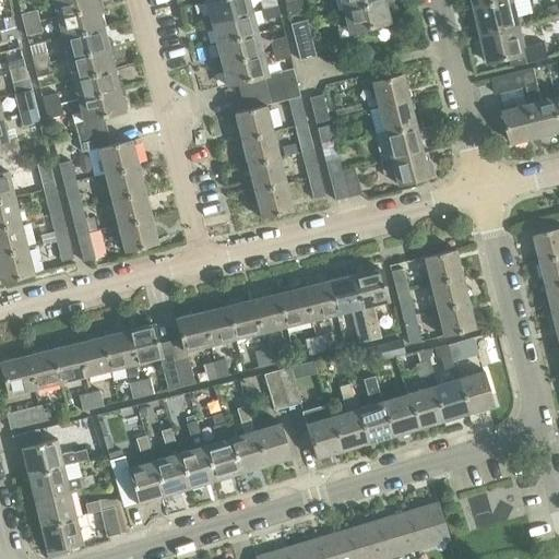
[(51,0),(56,15),(99,3),(98,0),(51,0)]
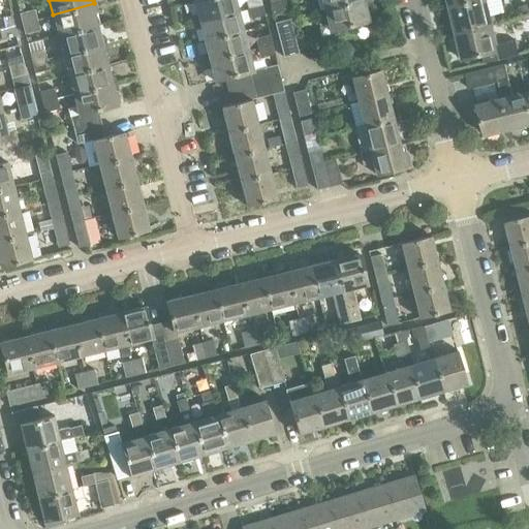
[(238,10),(235,0),(194,0),(193,1),(196,13),(192,14),(194,22),(238,10)]
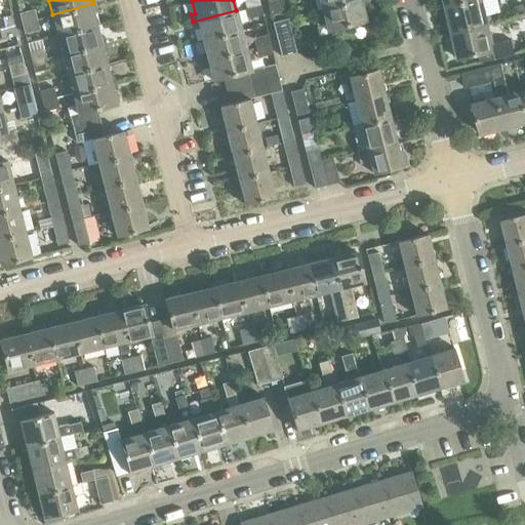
[(243,0),(245,8),(260,5),(258,0),(243,0)]
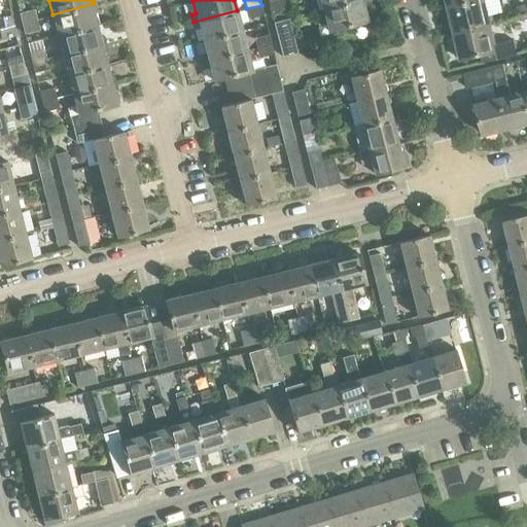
[(285,9),(283,0),(279,0),(268,3),(271,13),(285,9)]
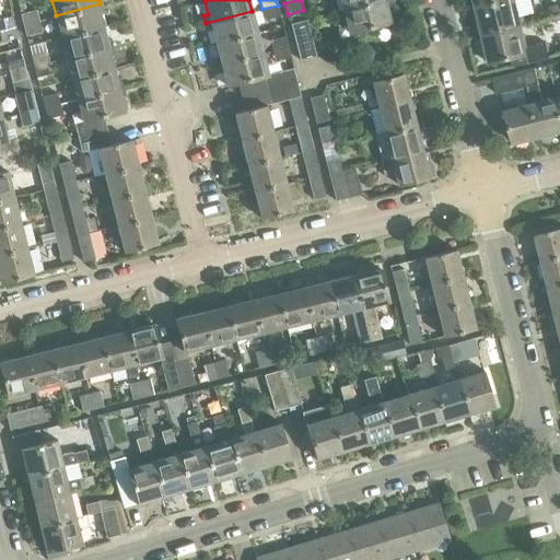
[(340,0),(343,10),(380,0),(340,0)]
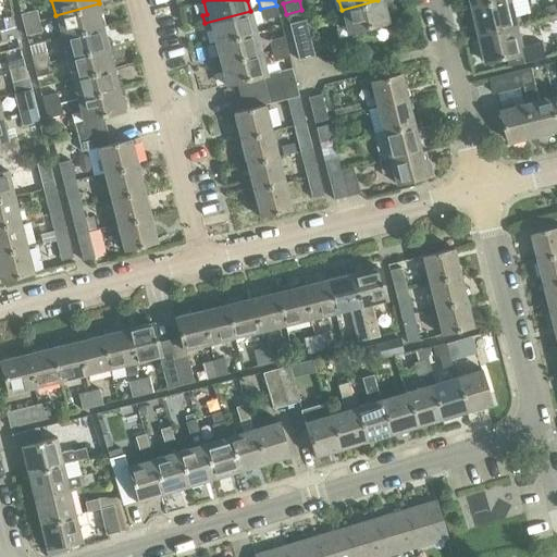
[(388,7),(386,0),(378,0),(342,10),(347,32),(387,22),(384,8),(388,7)]
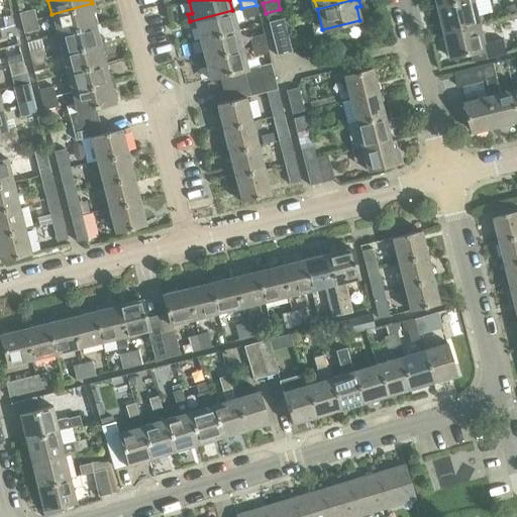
[(476,0),(461,0),(439,6),(445,31),(481,22),(476,0)]
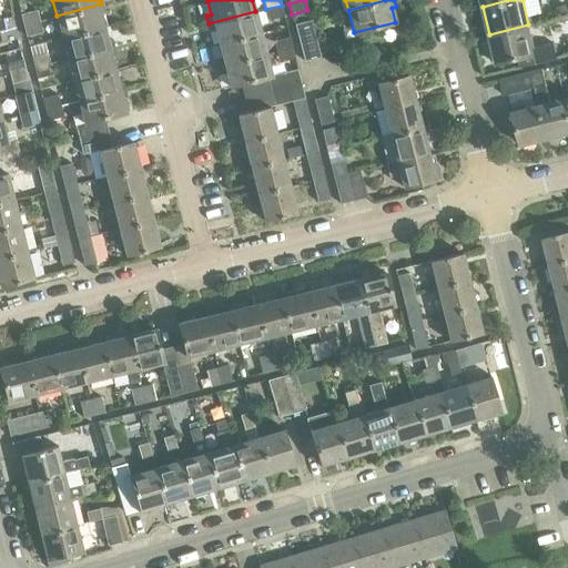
[(101,3),(57,16),(62,37),(103,27),(100,12),(103,11),(101,3)]
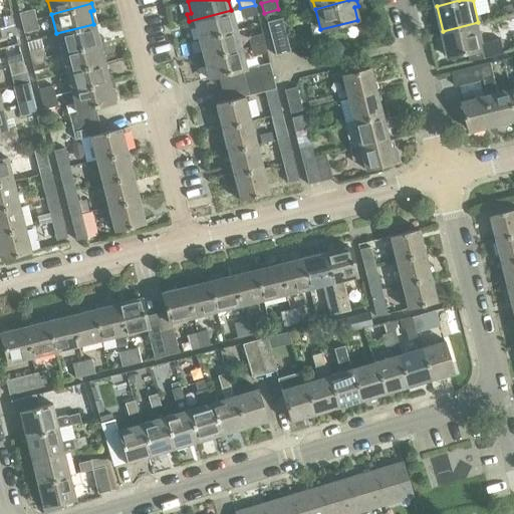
[(257,14),(255,5),(240,8),(243,18),(257,14)]
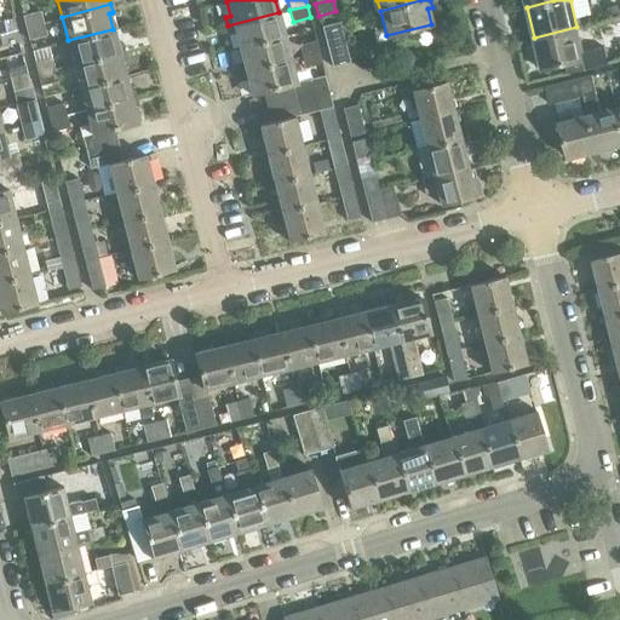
[(22,15),(24,27),(42,23),(40,10),(22,15)]
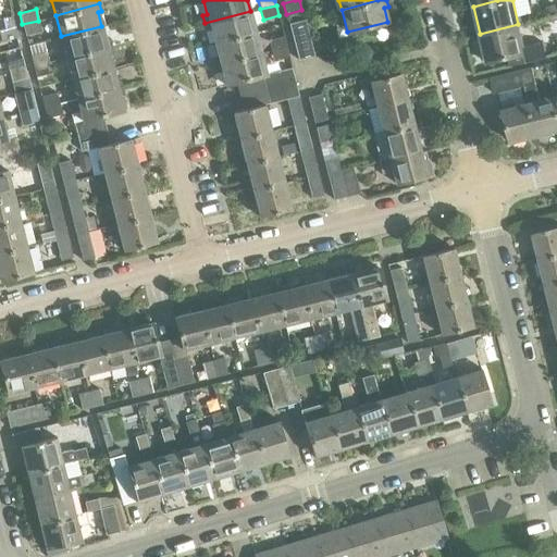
[(213,42),(256,32),(250,11),(205,23),(207,31),(210,29),(213,42)]
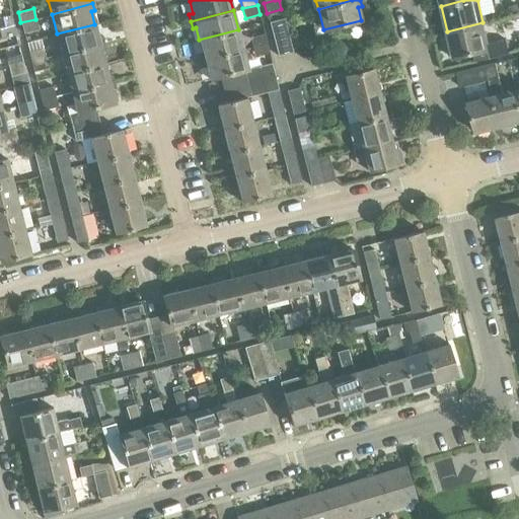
[(0,17),(0,27),(13,24),(10,14),(0,17)]
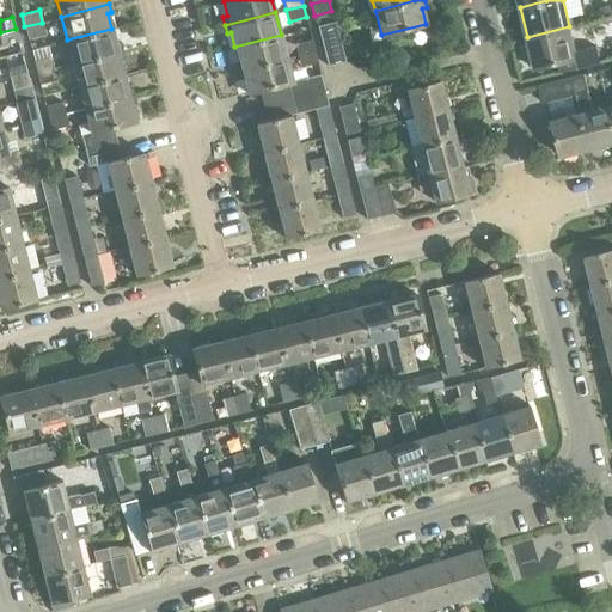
[(326,66),(344,61),(335,22),(317,25),(326,66)]
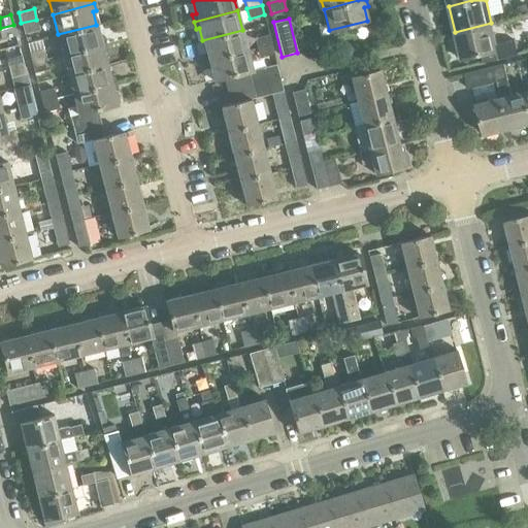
[(39,30),(36,20),(21,23),(24,33),(39,30)]
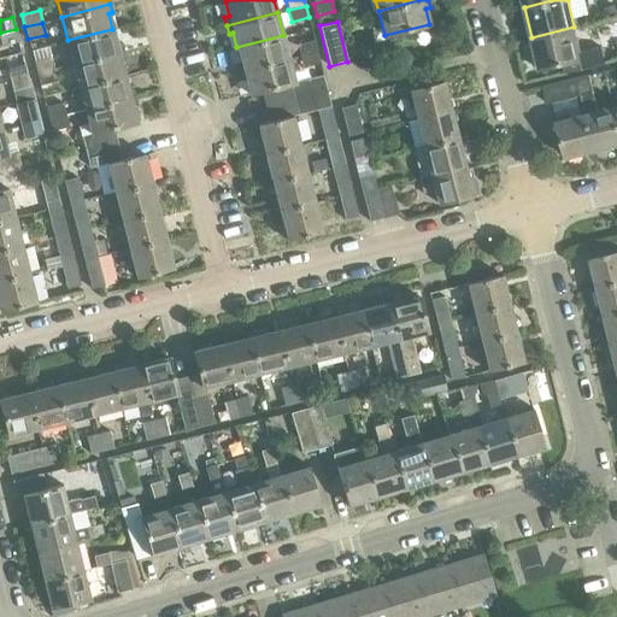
[(574,27),(532,37),(539,68),(563,62),(565,71),(604,63),(599,46),(580,51),(574,27)]
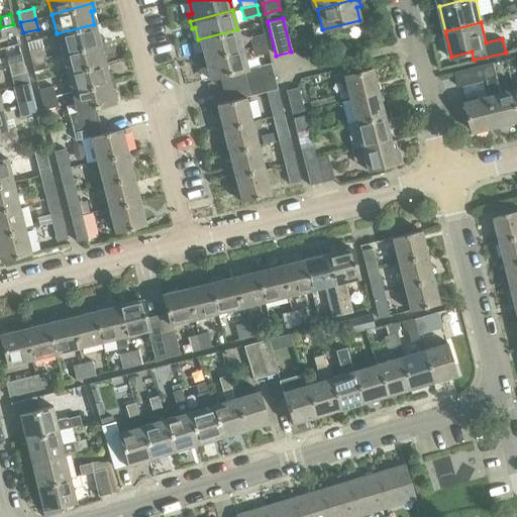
[(15,34),(13,24),(0,27),(0,32),(1,38),(15,34)]
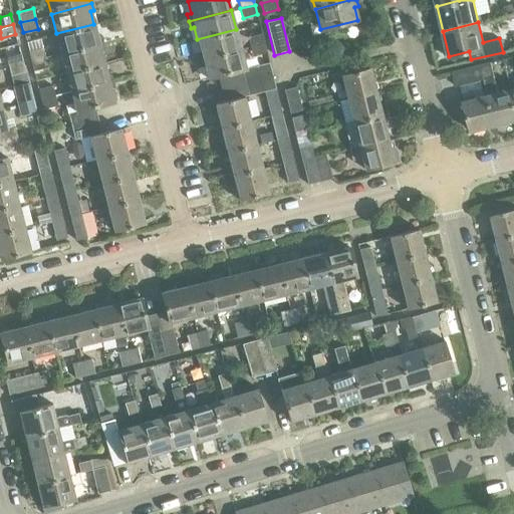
[(93,24),(56,33),(61,53),(102,42),(100,35),(97,36),(93,24)]
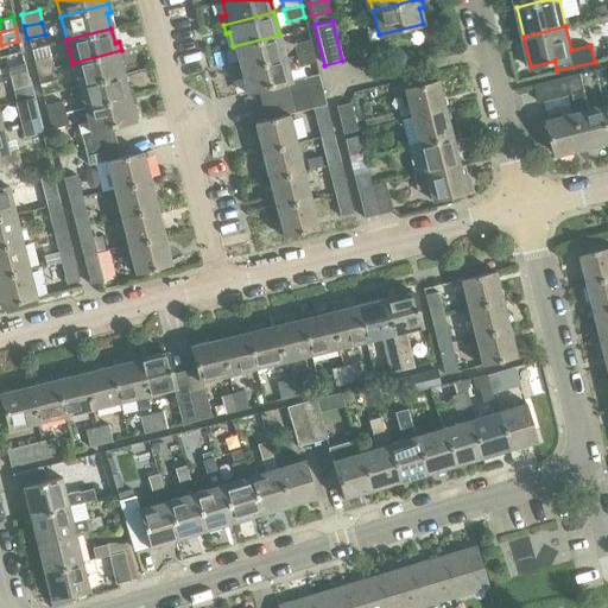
[(285,57),(279,35),(233,46),(238,61),(233,62),(234,70),(285,57)]
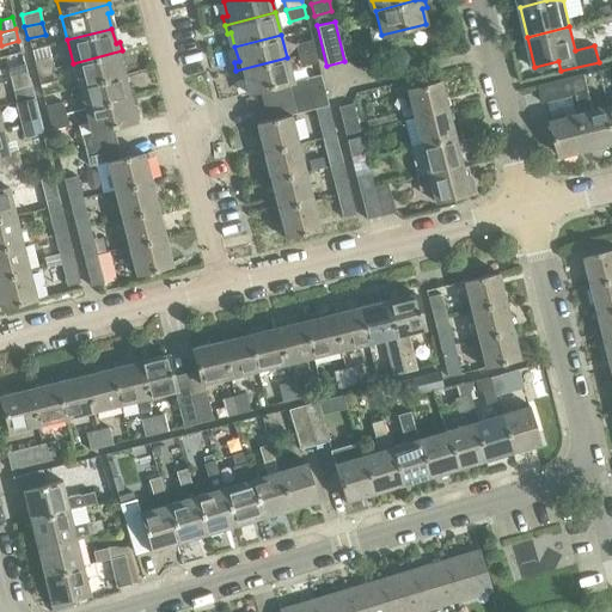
[(294,44),(297,55),(314,51),(311,40),(294,44)]
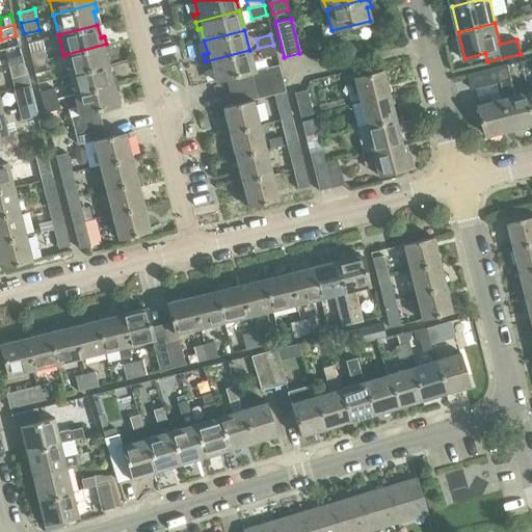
[(106,44),(63,55),(69,75),(107,64),(104,52),(108,51),(106,44)]
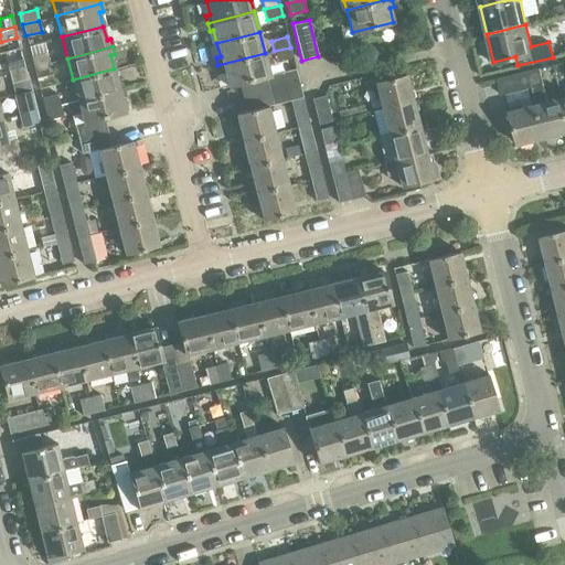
[(292,57),(290,48),(274,51),(277,62),(292,57)]
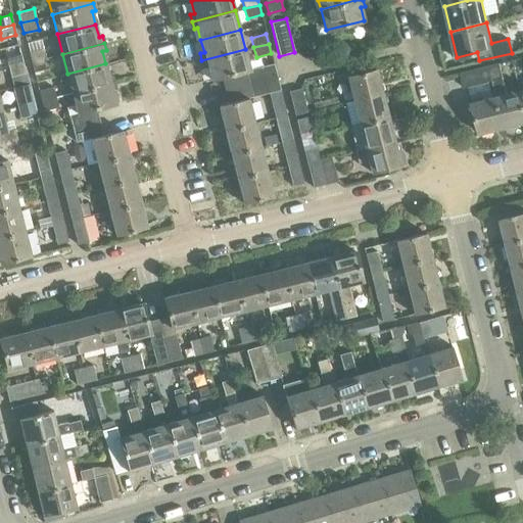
[(28,51),(31,61),(46,58),(43,47),(28,51)]
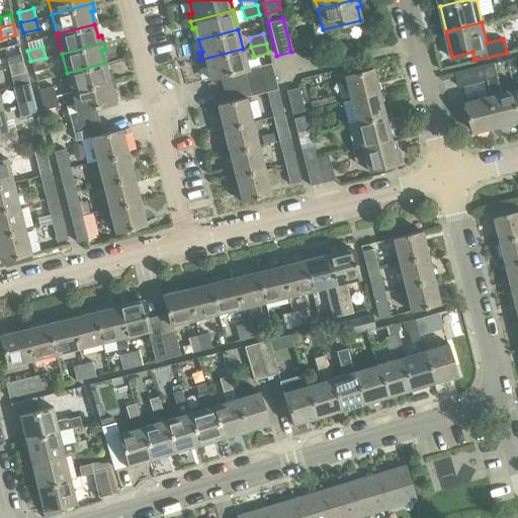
[(205,66),(208,79),(221,76),(247,68),(243,49),(199,60),(201,67),(205,66)]
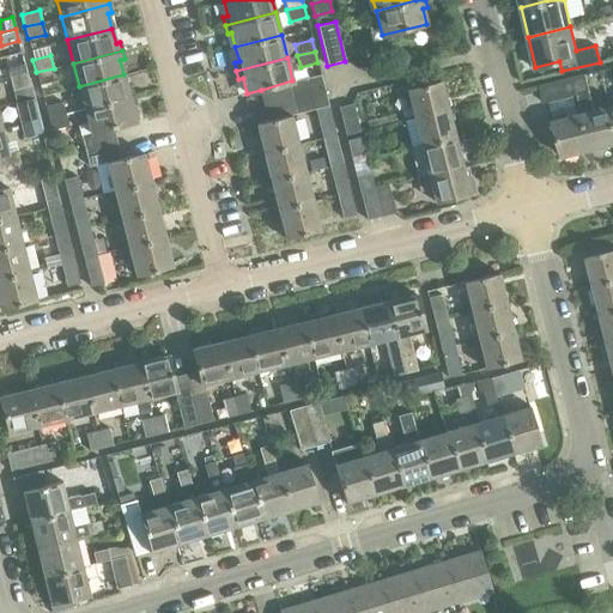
[(6,67),(10,79),(26,74),(24,62),(6,67)]
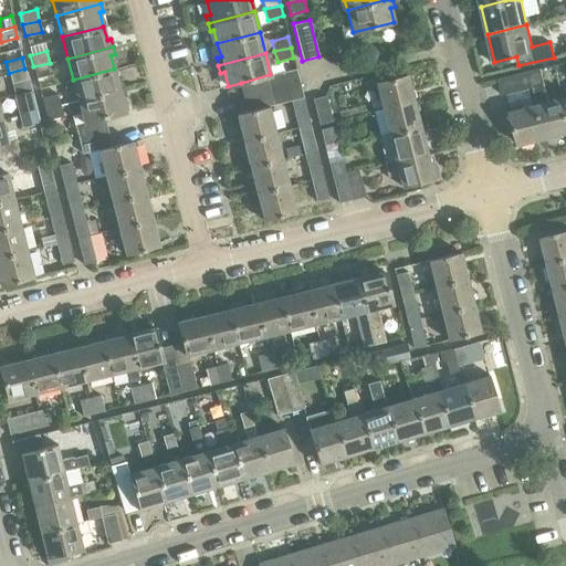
[(52,74),(50,63),(33,66),(37,77),(52,74)]
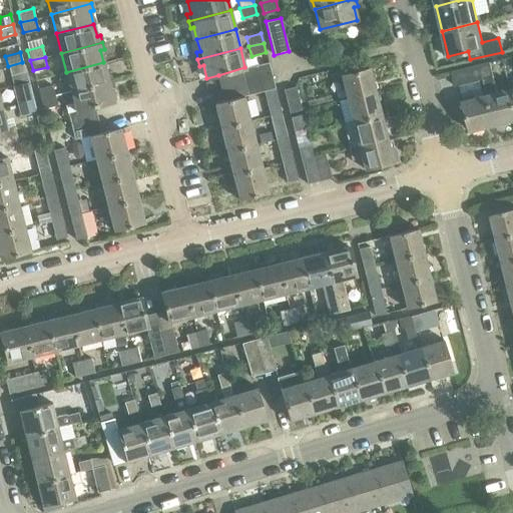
[(489,61),(478,64),(482,79),(493,76),(489,61)]
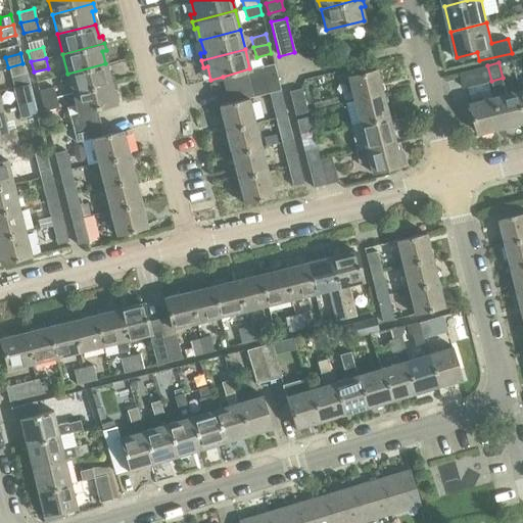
[(26,74),(22,63),(8,67),(10,78),(26,74)]
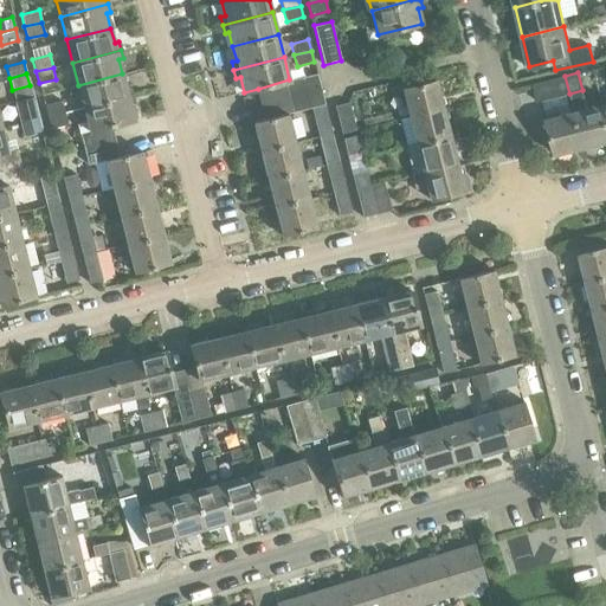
[(78,85),(70,88),(72,97),(81,96),(84,108),(134,95),(131,86),(126,88),(122,73),(78,85)]
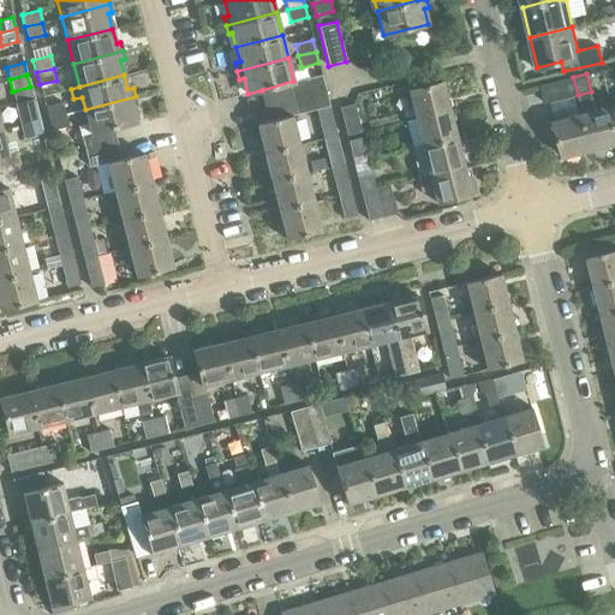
[(262,90),(266,106),(326,90),(321,75),(293,81),(262,90)]
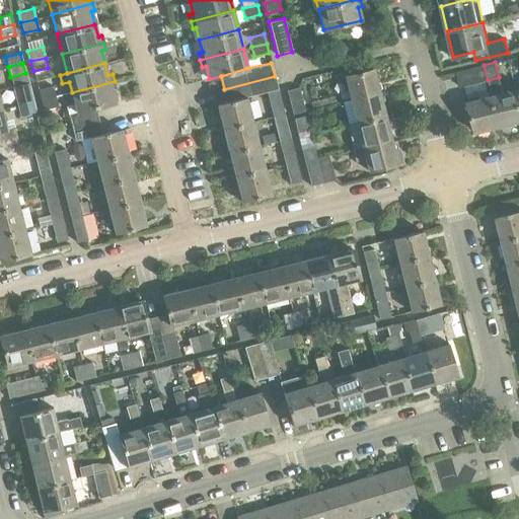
[(484,65),(456,71),(460,86),(488,80),(484,65)]
